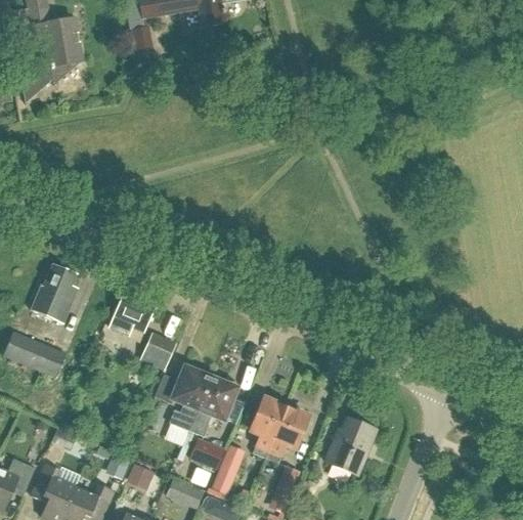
[(28,0),(29,7),(9,11),(14,41),(29,39),(32,53),(17,56),(22,82),(52,77),(53,84),(81,59),(74,16),(49,20),(45,0),(28,0)]
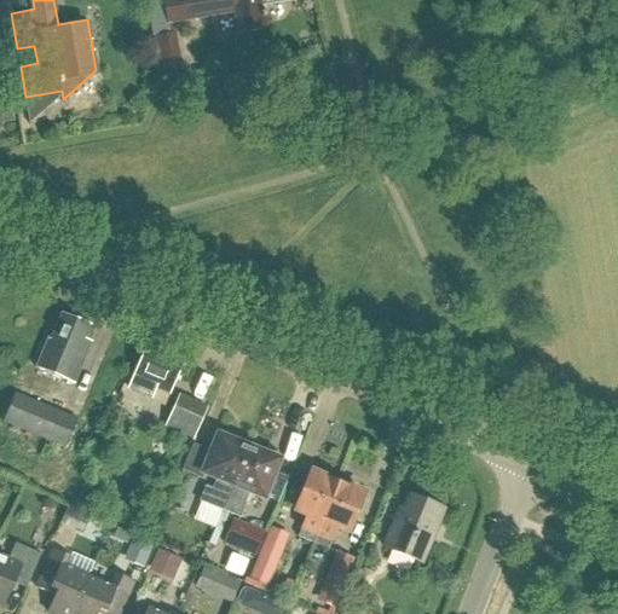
[(165,0),(168,18),(235,7),(238,30),(267,24),(263,0),(165,0)]
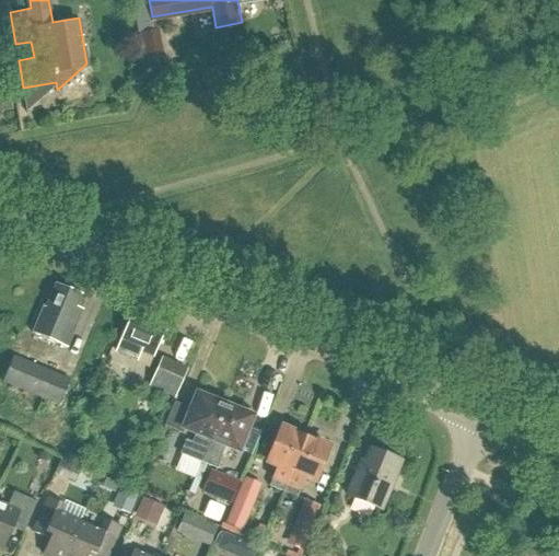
[(147,49),(161,47),(156,25),(143,29),(147,49)]
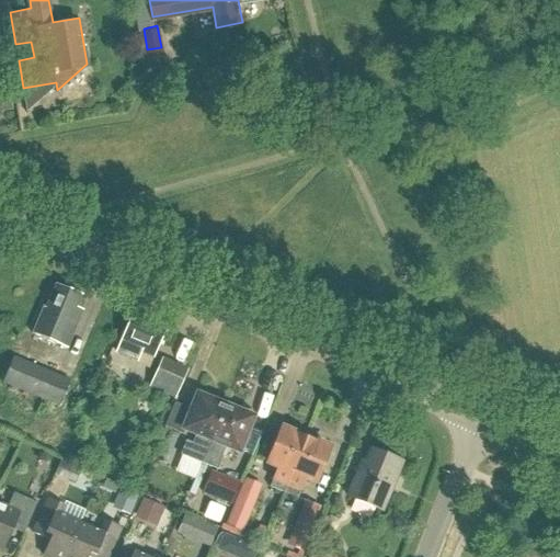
[(0,58),(0,77),(11,76),(8,57),(0,58)]
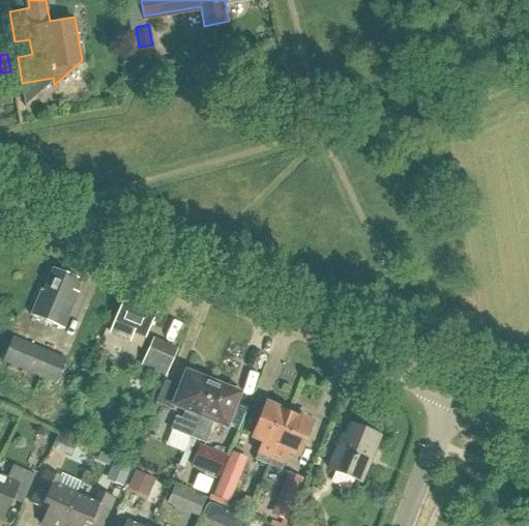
[(74,287),(78,276),(53,266),(45,288),(41,287),(31,312),(65,325),(80,290),(74,287)]
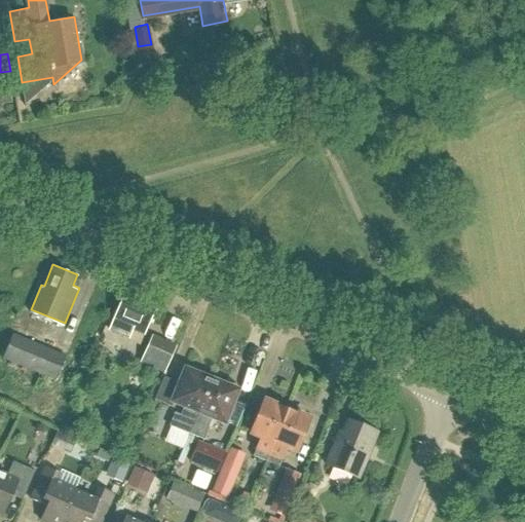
[(155,304),(125,292),(111,328),(129,335),(133,327),(144,332),(155,304)]
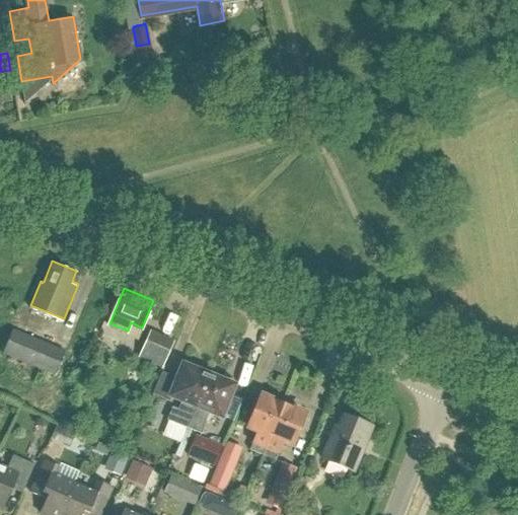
[(20,358),(16,366),(52,380),(65,348),(12,325),(2,351),(20,358)]
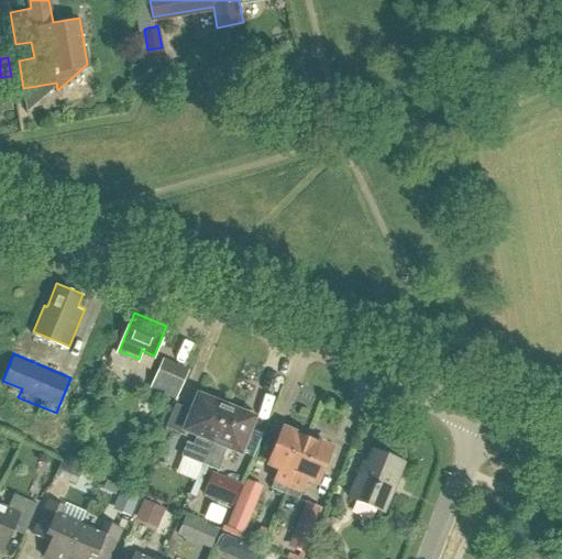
[(151,386),(176,396),(188,369),(163,358),(151,386)]
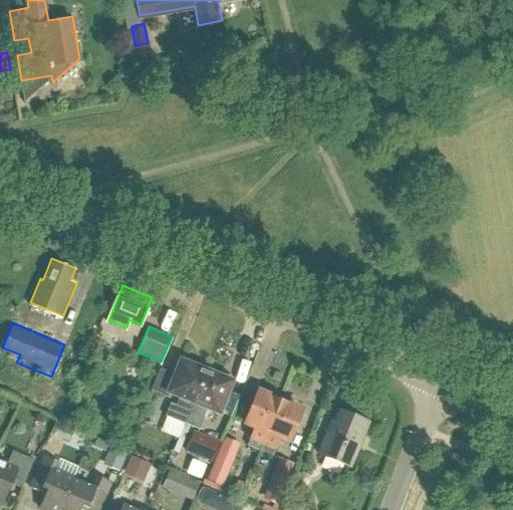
[(180,431),(184,421),(206,368),(181,358),(175,373),(161,366),(152,390),(168,396),(170,391),(180,396),(177,403),(171,400),(166,413),(167,414),(163,424),(180,431)]
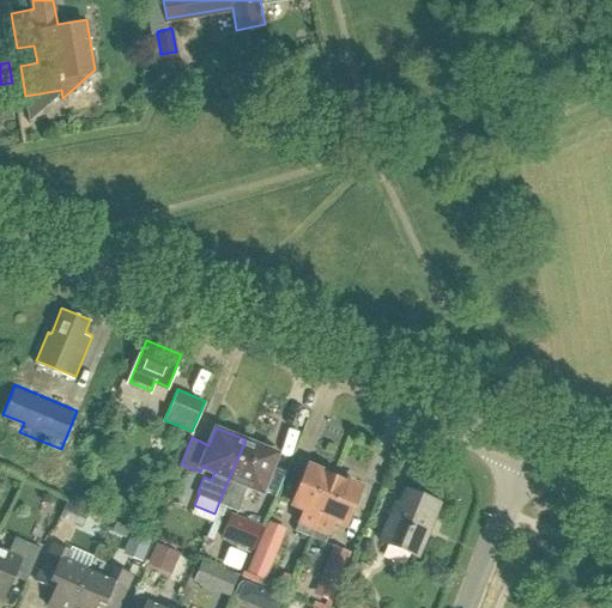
[(246,439),(219,502),(240,510),(244,496),(243,494),(247,482),(262,490),(277,453),(246,439)]
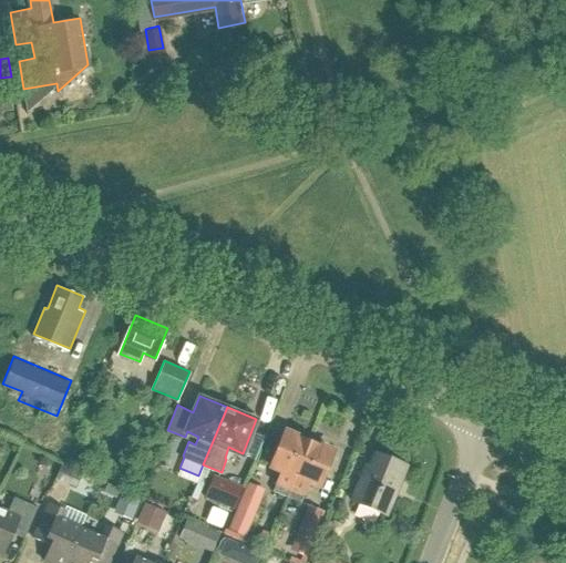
[(275,490),(287,494),(310,440),(286,431),(273,466),(287,471),(285,476),(281,473),(275,490)]
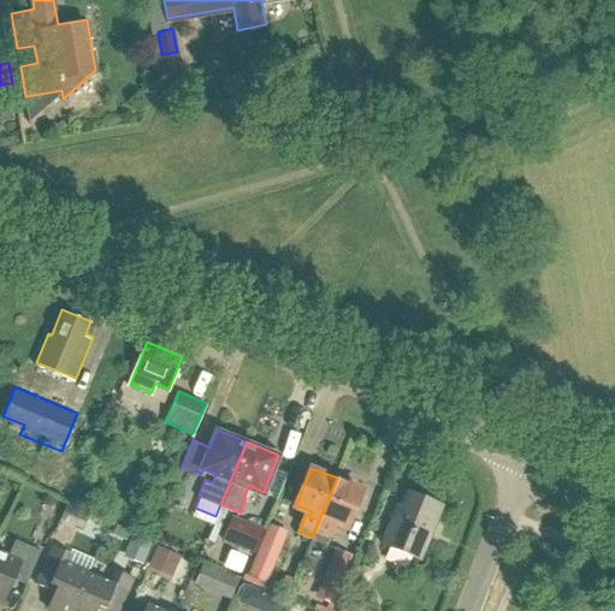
[(312,537),(327,543),(333,526),(330,525),(332,518),(349,526),(364,488),(337,478),(312,537)]
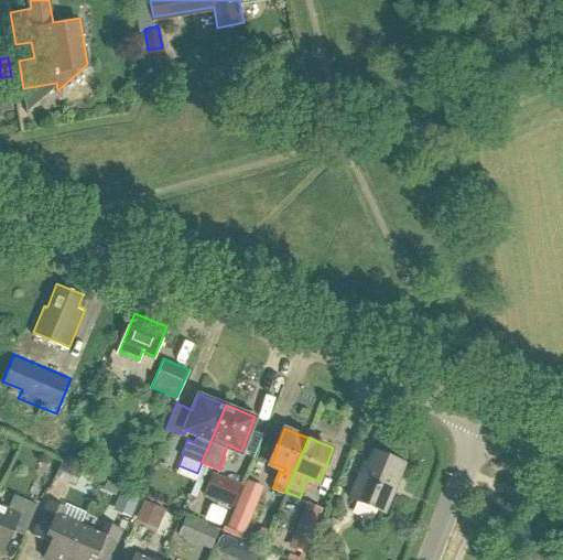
[(352,496),(385,509),(404,460),(375,448),(366,470),(363,469),(352,496)]
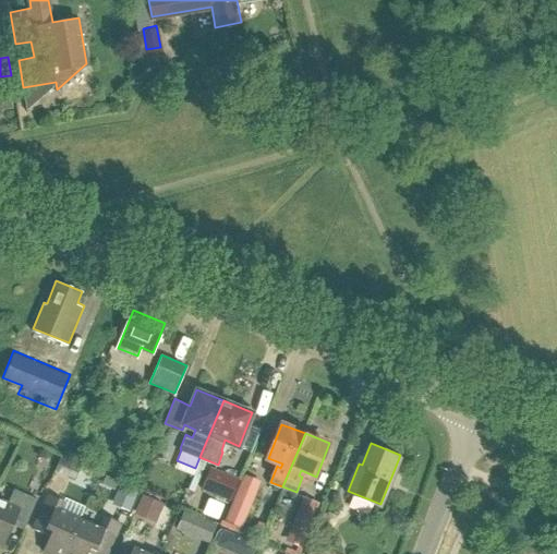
[(55,469),(75,479),(82,465),(61,456),(55,469)]
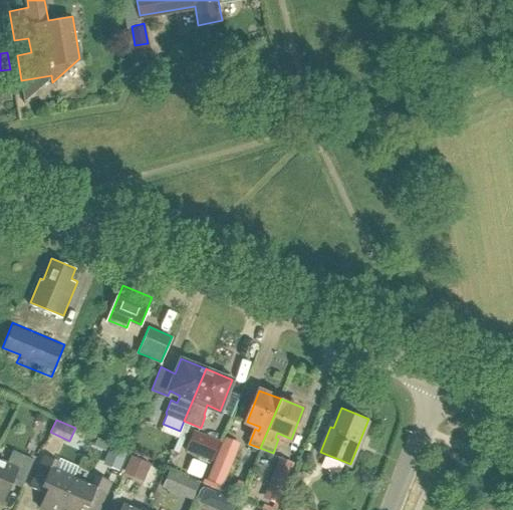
[(219,439),(194,429),(186,447),(211,458),(219,439)]
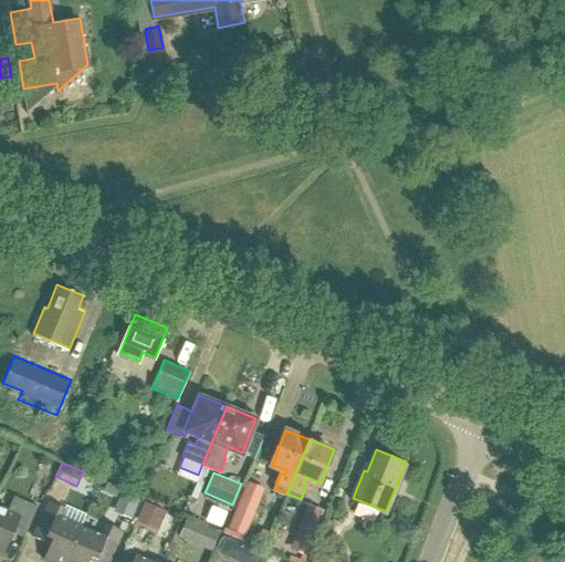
[(228,523),(246,530),(264,484),(247,477),(228,523)]
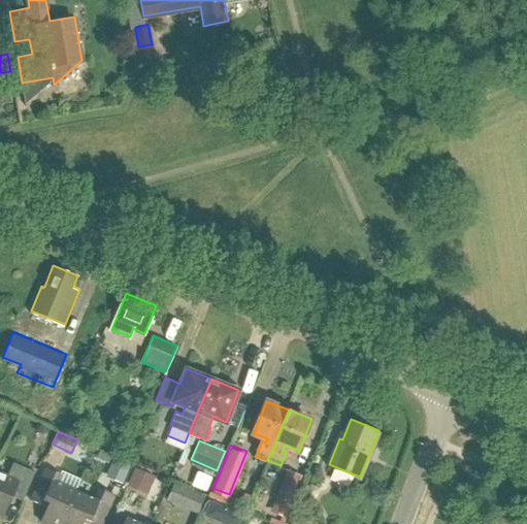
[(106,477),(122,483),(130,464),(114,458),(106,477)]
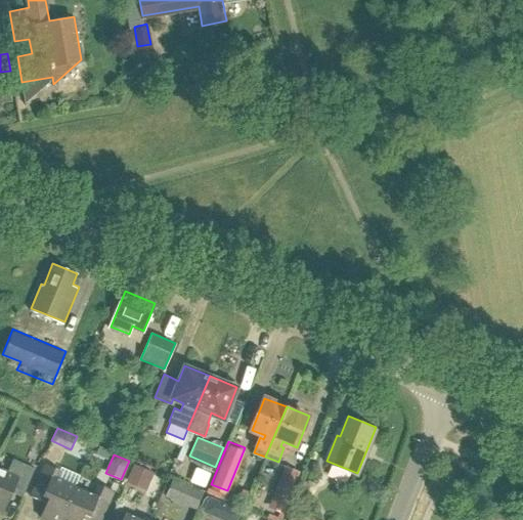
[(0,509),(2,510),(13,486),(23,490),(34,467),(12,458),(6,471),(0,468),(0,509)]
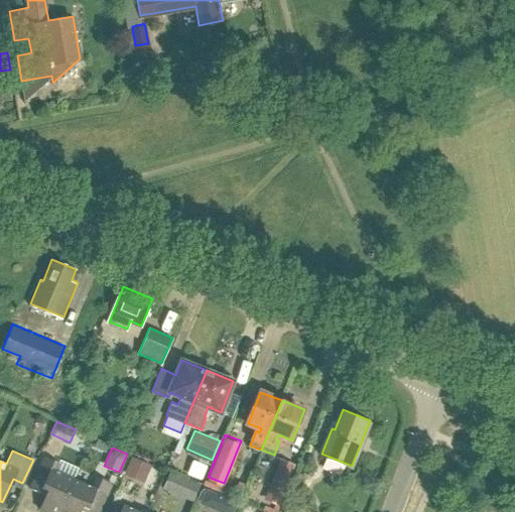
[(39,508),(48,511),(57,511),(74,479),(54,470),(60,458),(45,451),(39,463),(29,486),(45,493),(39,508)]
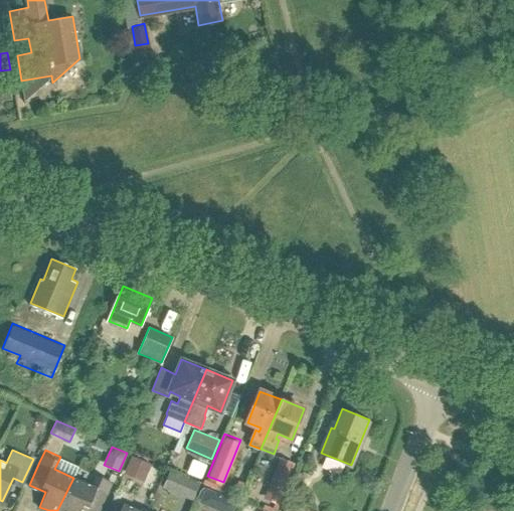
[(294,460),(280,454),(264,495),(278,500),(294,460)]
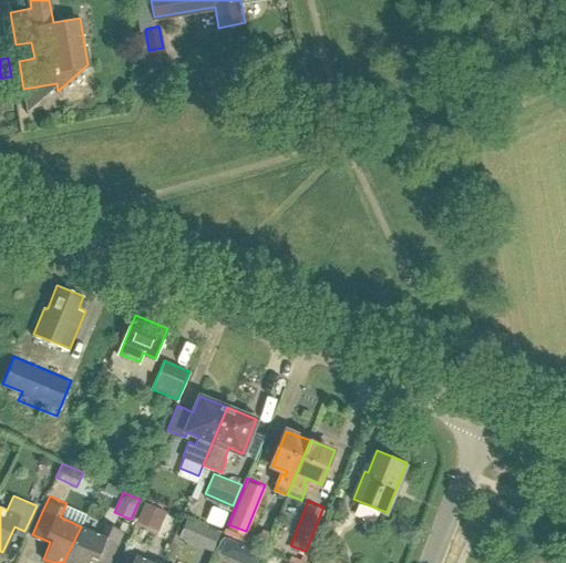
[(136,522),(158,531),(167,511),(145,502),(136,522)]
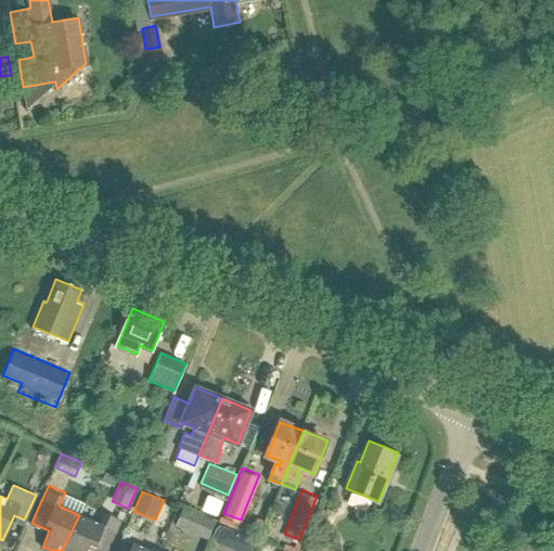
[(79,514),(63,550),(85,550),(87,548),(93,550),(105,550),(115,530),(120,519),(104,511),(99,524),(79,514)]
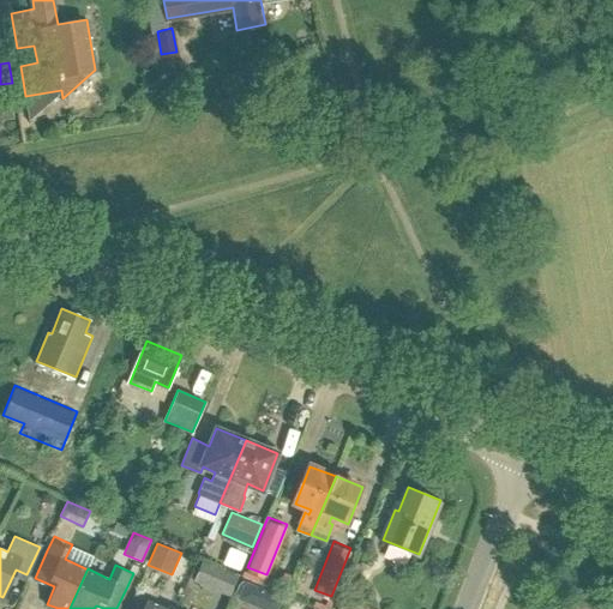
[(229,594),(238,576),(220,568),(212,585),(229,594)]
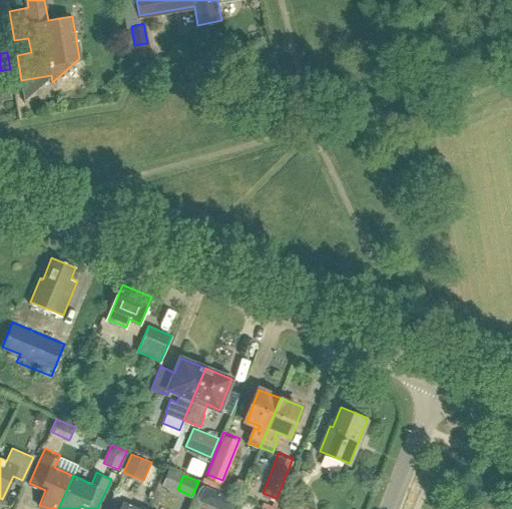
[(237,478),(233,489),(222,485),(220,488),(240,496),(246,482),(237,478)]
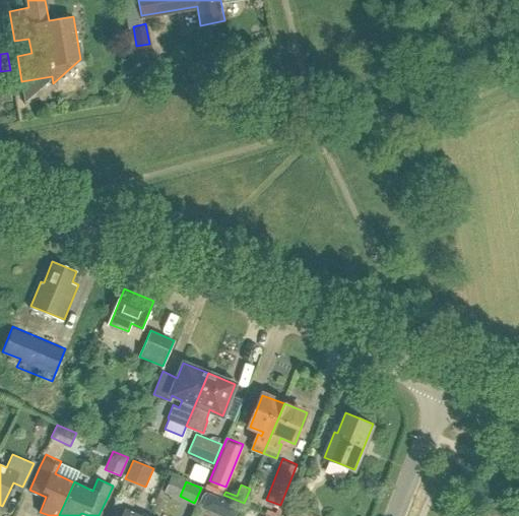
[(237,515),(242,504),(210,491),(203,505),(229,515),(237,515)]
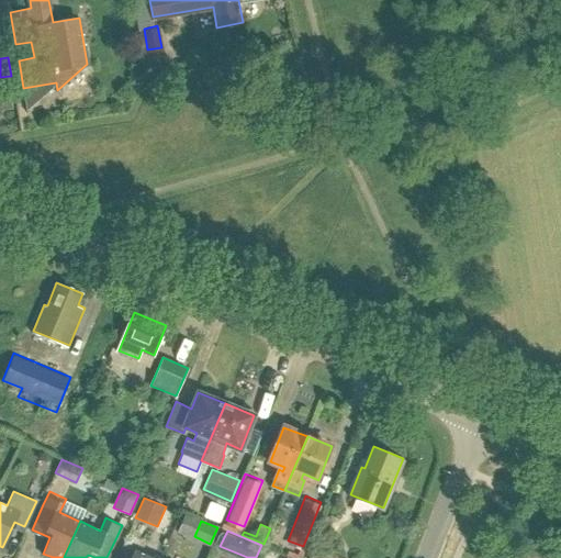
[(154,557),(123,544),(116,557),(154,557)]
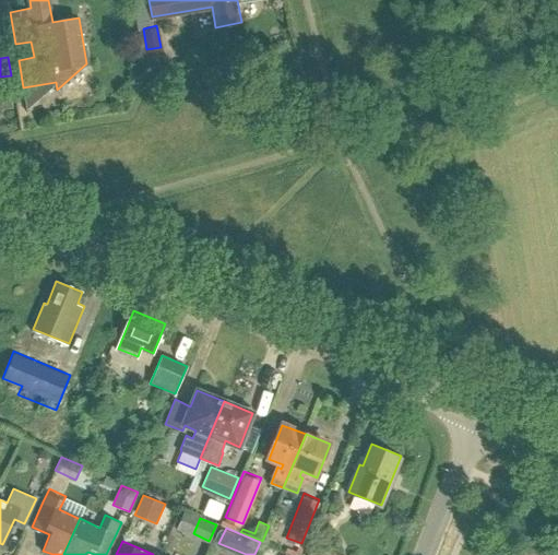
[(309,554),(336,554),(313,545),(309,554)]
